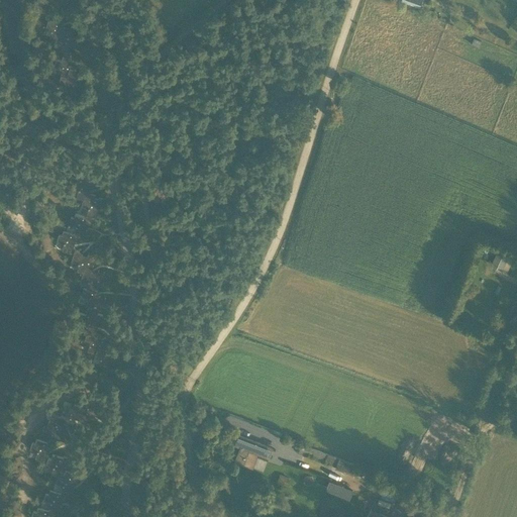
[(423,0),(400,0),(400,1),(420,9),(423,0)]
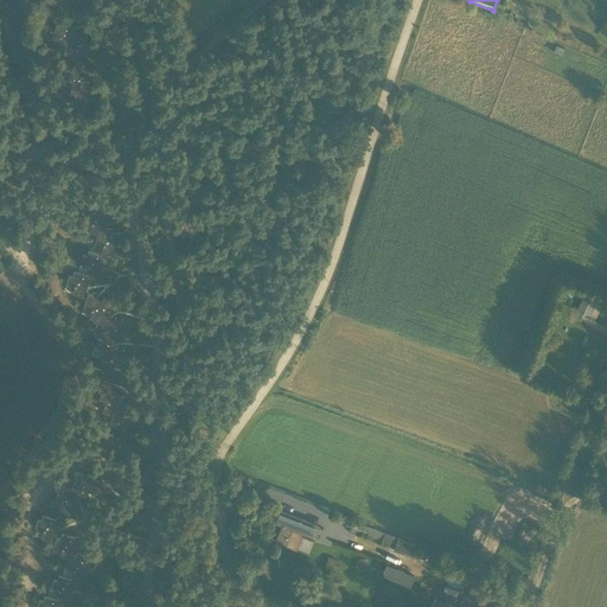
[(74,273),(72,279),(76,280),(72,295),(85,299),(83,308),(91,311),(89,319),(97,321),(95,328),(103,332),(101,339),(98,338),(96,346),(102,349),(98,360),(102,362),(100,369),(91,366),(90,374),(94,375),(93,381),(101,383),(97,391),(102,393),(100,400),(106,402),(103,414),(119,419),(115,428),(127,432),(129,425),(140,428),(142,420),(129,416),(133,406),(116,401),(119,393),(114,391),(115,388),(113,387),(116,377),(113,376),(115,369),(112,368),(113,360),(110,360),(112,355),(122,358),(125,350),(113,346),(120,324),(107,319),(107,318),(108,318),(110,312),(106,311),(107,307),(109,307),(112,299),(103,296),(102,300),(95,299),(95,295),(88,294),(89,292),(85,291),(88,283),(93,285),(95,278),(102,280),(104,272),(101,270),(103,262),(108,264),(109,257),(119,260),(126,236),(115,232),(115,235),(112,234),(113,230),(103,227),(106,218),(101,217),(106,204),(87,198),(81,221),(91,223),(90,230),(94,231),(94,235),(103,237),(100,255),(88,251),(87,256),(83,256),(82,264),(89,267),(87,275),(74,273)]
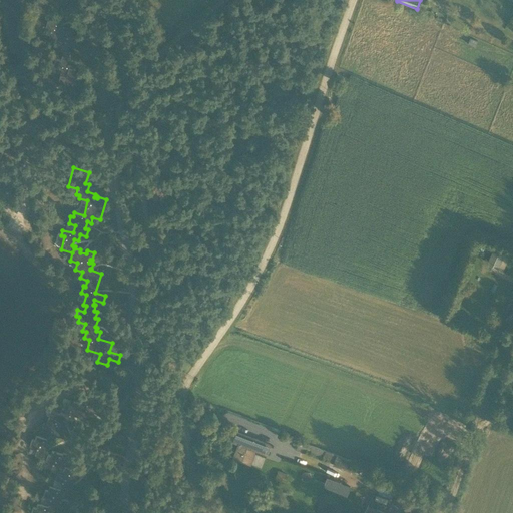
[(493,248),(486,264),(502,272),(509,257),(493,248)]
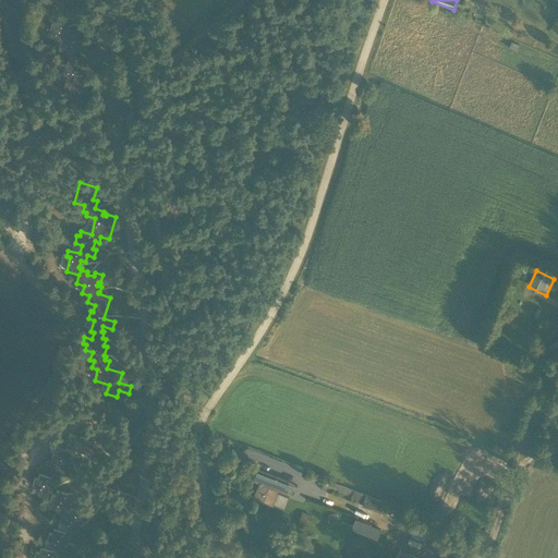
[(34,478),(32,486),(39,488),(37,497),(50,500),(49,502),(57,504),(56,512),(62,513),(60,521),(68,523),(65,533),(53,530),(52,534),(49,533),(47,541),(55,543),(52,552),(40,548),(39,553),(35,553),(34,557),(58,557),(59,553),(64,554),(67,547),(65,547),(68,540),(71,541),(73,533),(79,535),(81,529),(79,528),(81,521),(85,522),(86,513),(79,511),(79,513),(75,512),(75,510),(70,508),(70,509),(68,509),(70,501),(74,502),(76,495),(69,493),(68,495),(56,492),(55,496),(52,495),(52,493),(50,492),(52,484),(57,485),(58,480),(59,480),(60,475),(63,476),(65,469),(69,470),(71,460),(74,461),(75,459),(79,459),(80,451),(91,455),(92,451),(96,452),(98,446),(109,449),(112,440),(101,437),(104,432),(94,429),(91,440),(76,436),(74,446),(68,444),(65,450),(62,449),(61,457),(52,455),(50,462),(47,461),(46,466),(53,468),(50,478),(38,475),(37,480),(34,478)]
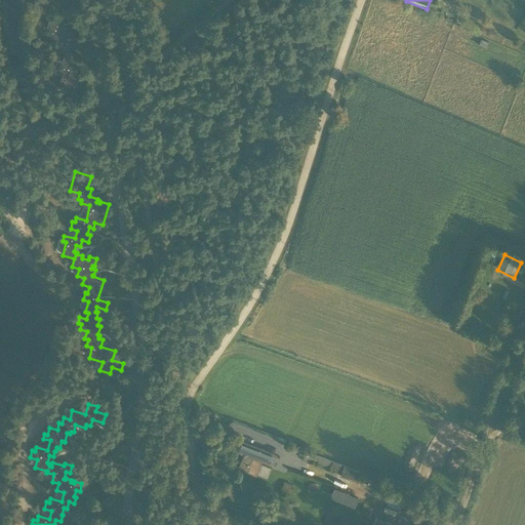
[(278,455),(242,442),(239,451),(243,452),(237,468),(256,475),(261,463),(273,468),(278,455)]
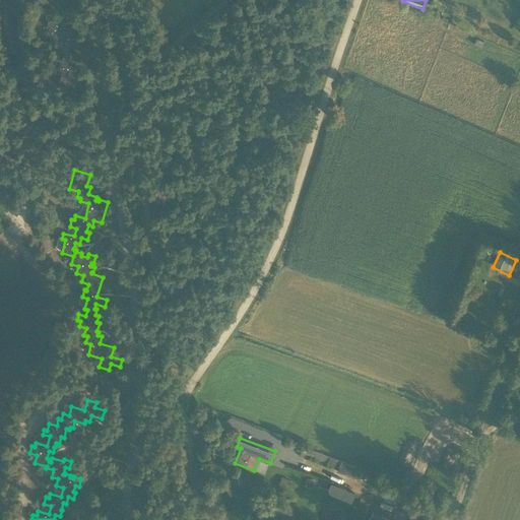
[(339,458),(304,446),(301,457),(335,469),(334,471),(352,477),(356,465),(339,458)]
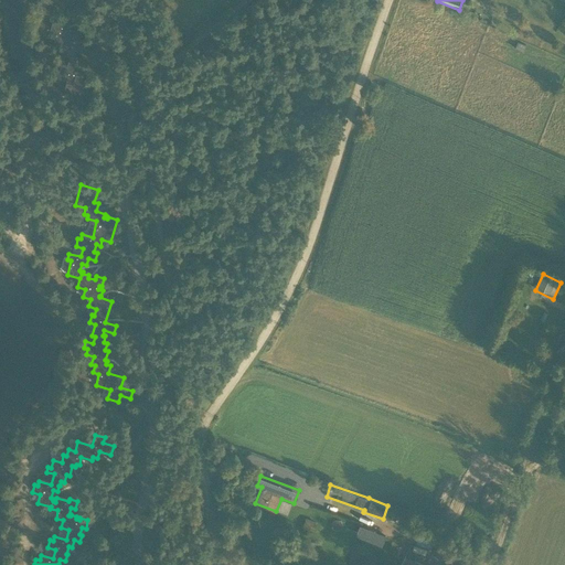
[(392,510),(390,516),(409,524),(412,518),(392,510)]
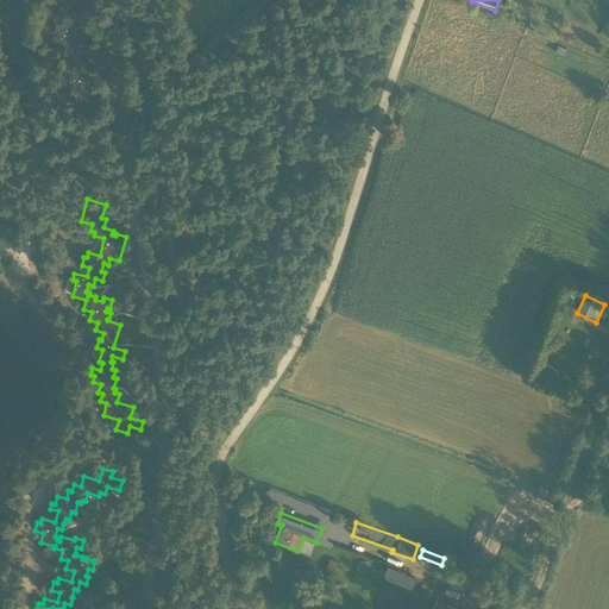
[(416,578),(389,569),(385,578),(413,589),(416,578)]
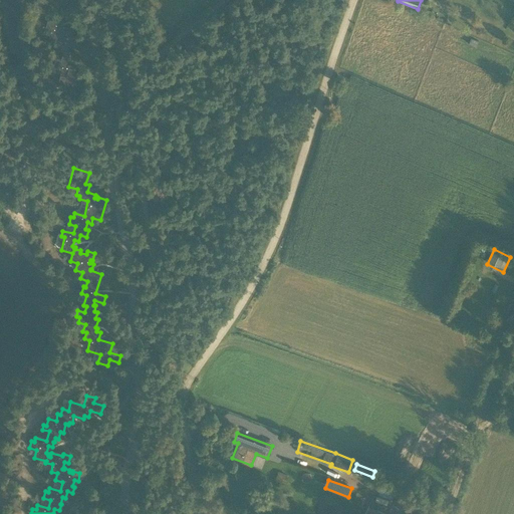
[(386,510),(391,495),(379,491),(374,506),(386,510)]
